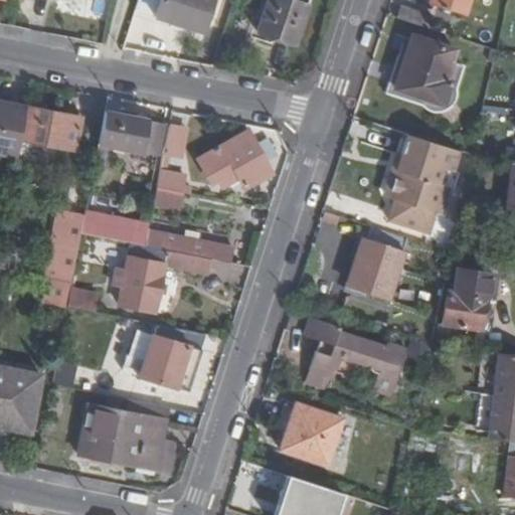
[(202,31),(212,0),(161,0),(156,16),(202,31)]
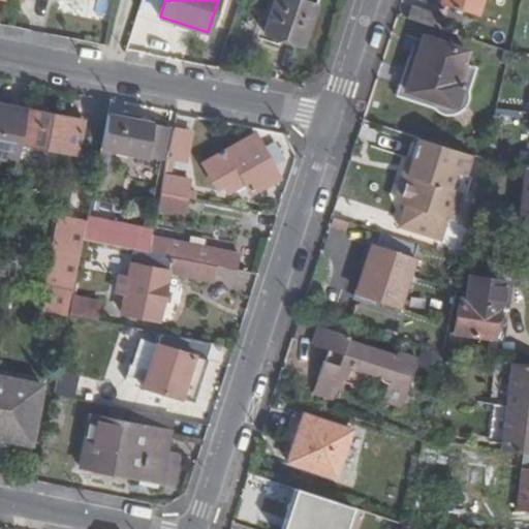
[(303,45),(317,0),(275,0),(265,33),(303,45)]
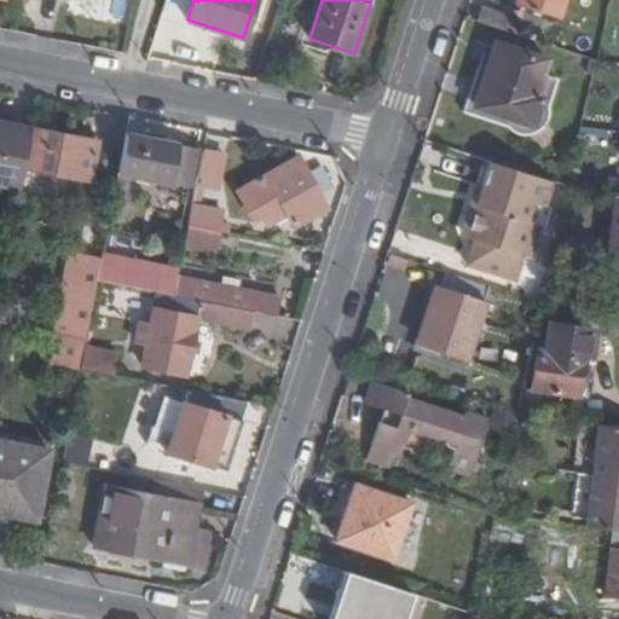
[(562,0),(516,0),(515,6),(556,21),(562,0)]
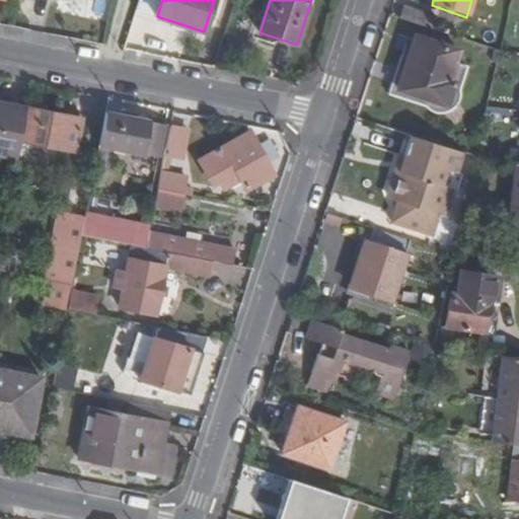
[(399,19),(431,29),(435,16),(402,6),(399,19)]
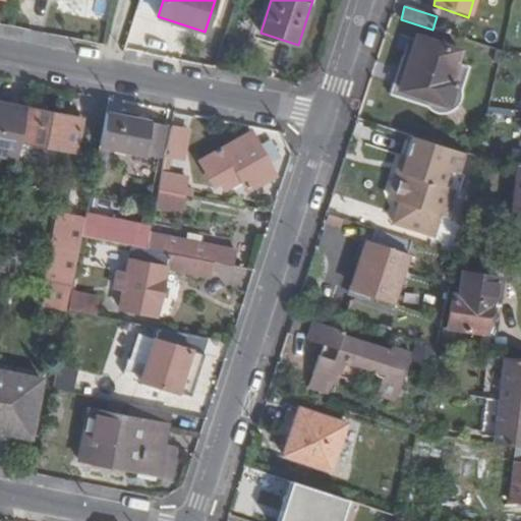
[(449,81),(459,51),(415,38),(398,90),(448,106),(455,84),(449,81)]
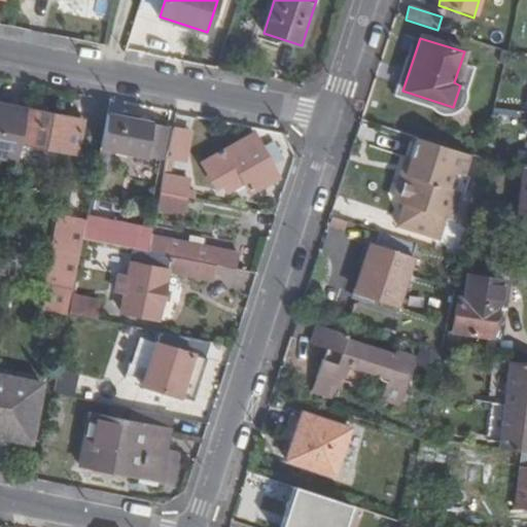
[(27,109),(0,103),(0,157),(16,161),(20,143),(27,109)]
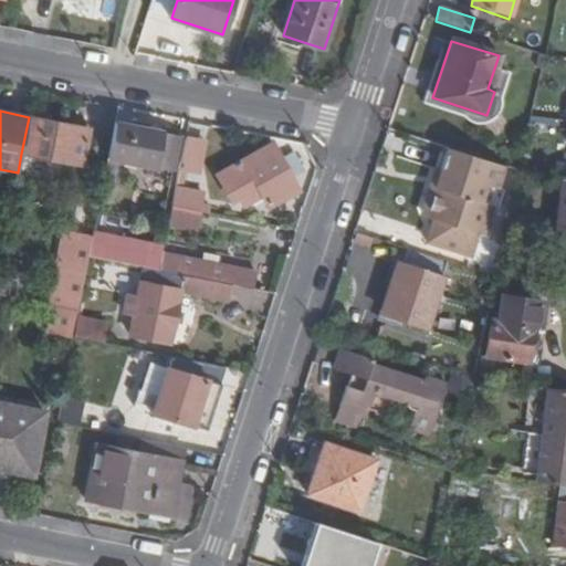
[(66,125),(29,117),(21,154),(81,166),(86,139),(64,135),(66,125)]
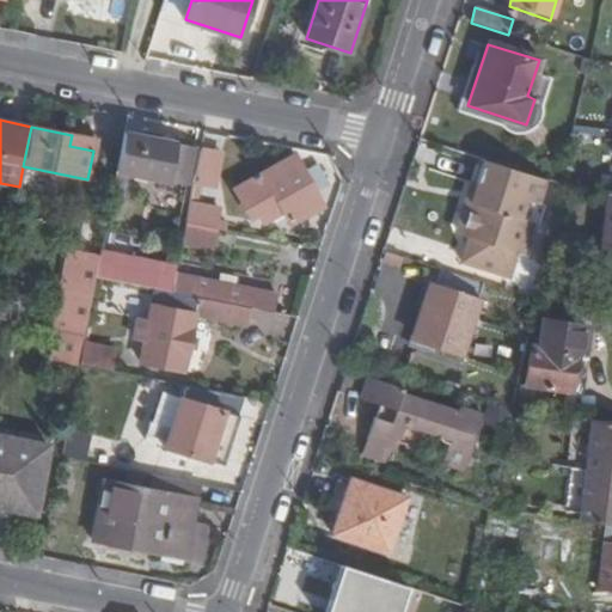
[(120,161),(118,161),(111,196),(122,199),(127,175),(187,187),(194,147),(126,134),(120,161)]
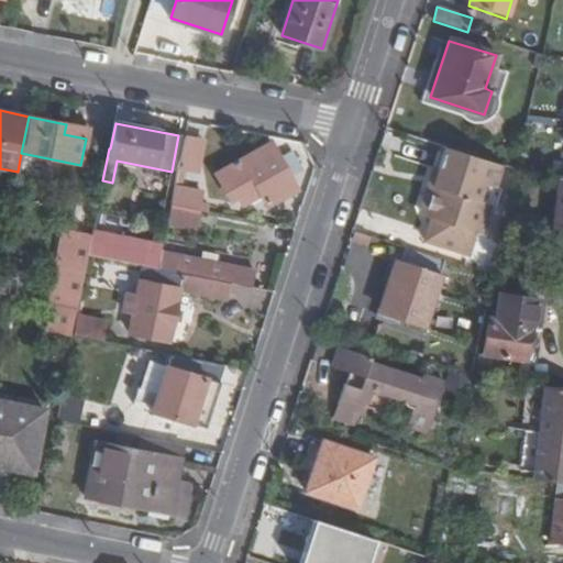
[(88,129),(66,124),(64,134),(86,139),(88,129)]
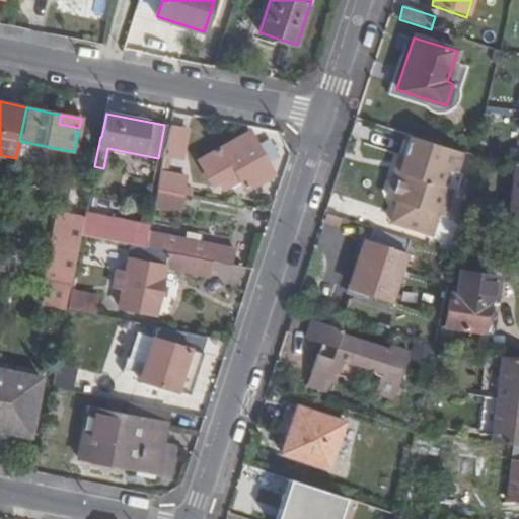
[(169,127),(163,159),(183,163),(190,130),(169,127)]
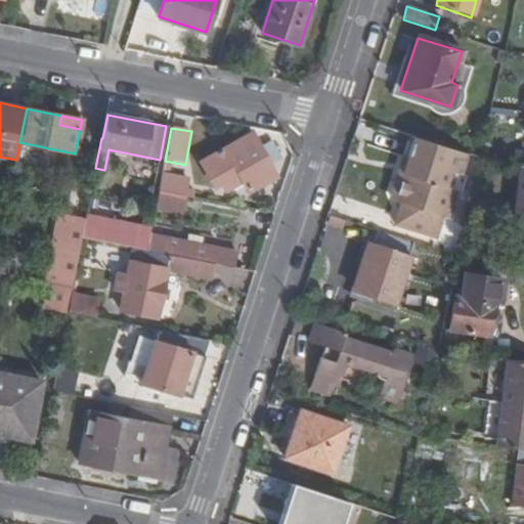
[(200,161),(209,179),(215,175),(221,189),(239,180),(246,191),(274,176),(268,166),(280,160),(270,141),(259,147),(253,136),(236,144),(235,142),(200,161)]
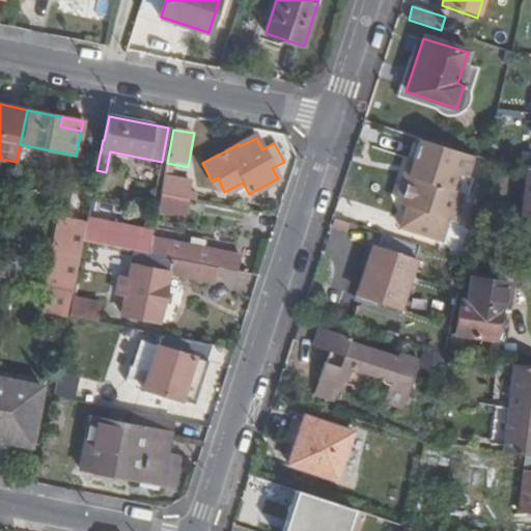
[(468,178),(475,158),(419,140),(413,160),(408,176),(400,182),(395,197),(398,205),(404,208),(398,228),(442,242),(448,222),(453,223),(463,194),(452,191),(456,175),(468,178)]
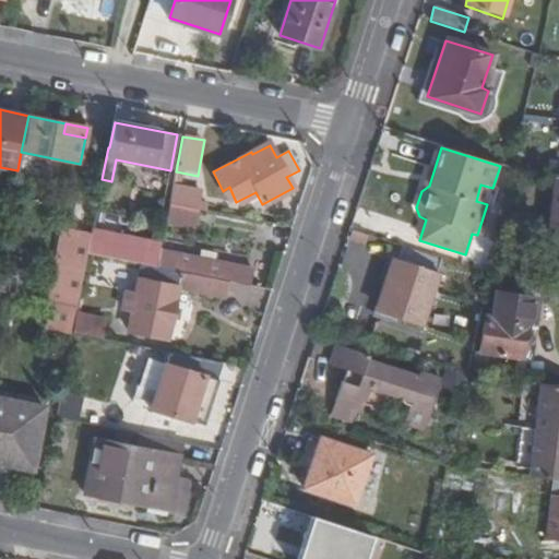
[(430,167),(421,191),(429,186),(435,168),(430,167)]
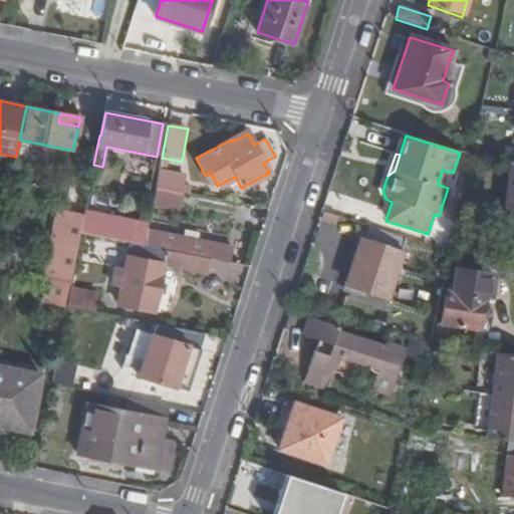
[(513,212),(513,162),(512,162),(505,211),(513,212)]
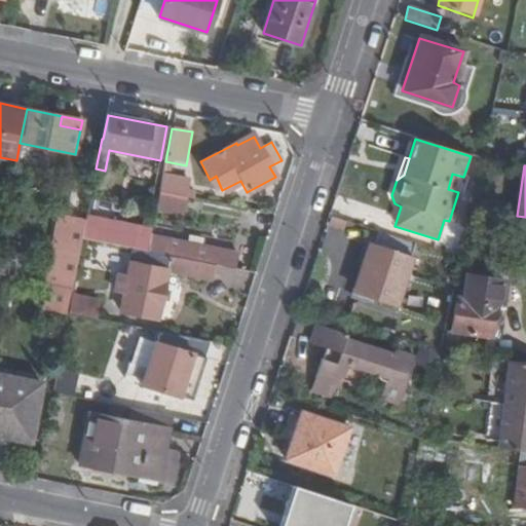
[(162,176),(155,211),(182,215),(185,197),(194,199),(195,192),(187,191),(188,181),(162,176)]
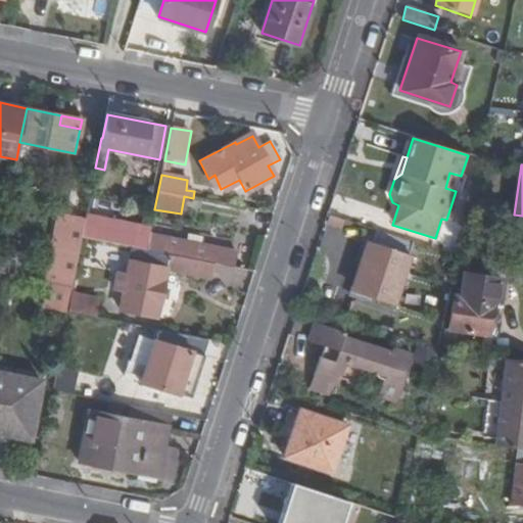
[(47,281),(72,286),(82,238),(85,220),(60,215),(47,281)]
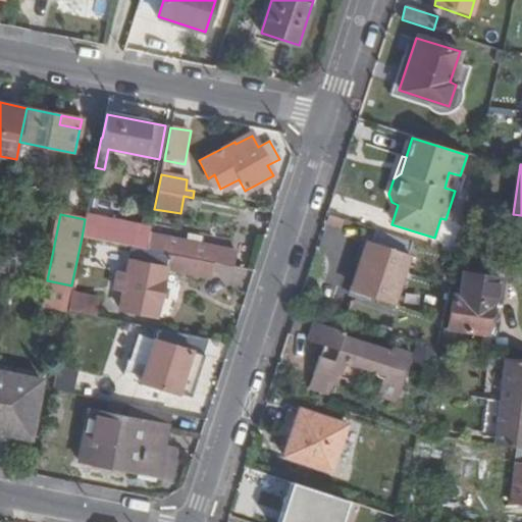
[(85,219),(82,238),(131,248),(147,251),(149,237),(151,229),(86,216),(85,219)]
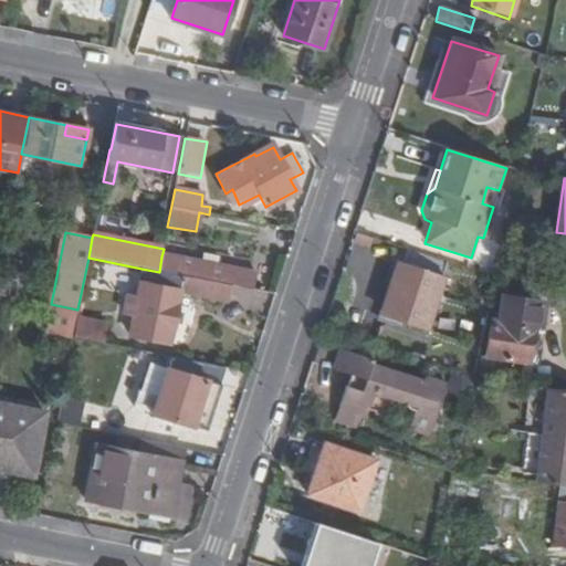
[(448,264),(408,251),(404,264),(385,318),(426,332),(444,278),(443,278),(448,264)]
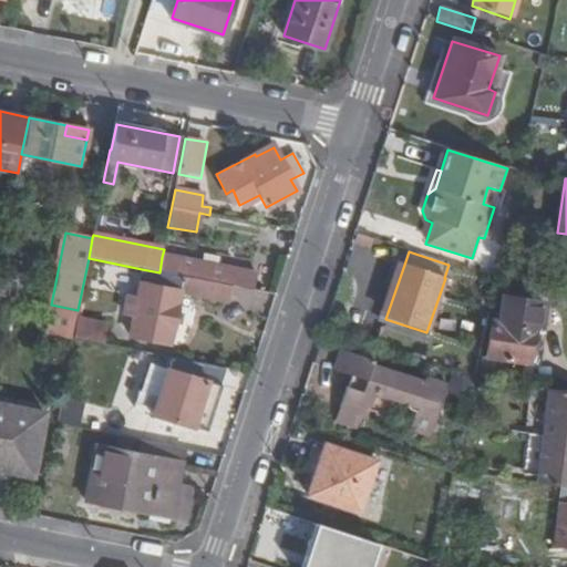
[(160,272),(230,286),(249,290),(253,274),(218,267),(202,264),(162,257),(160,272)]
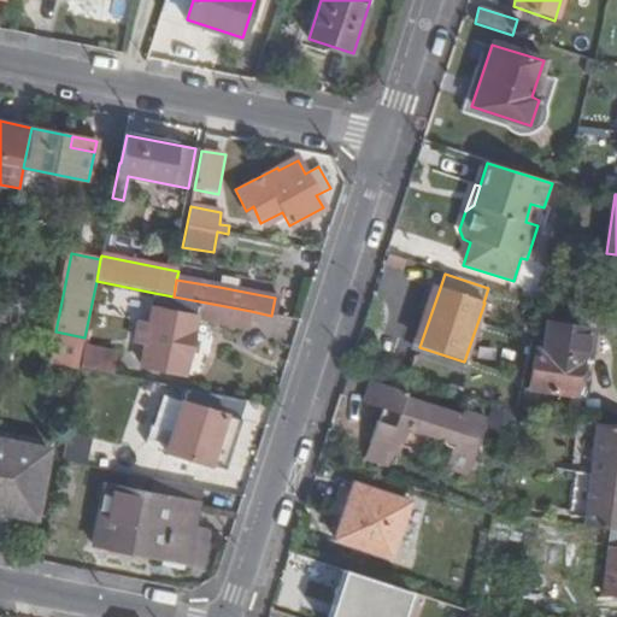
[(221,280),(219,287),(238,291),(239,283),(221,280)]
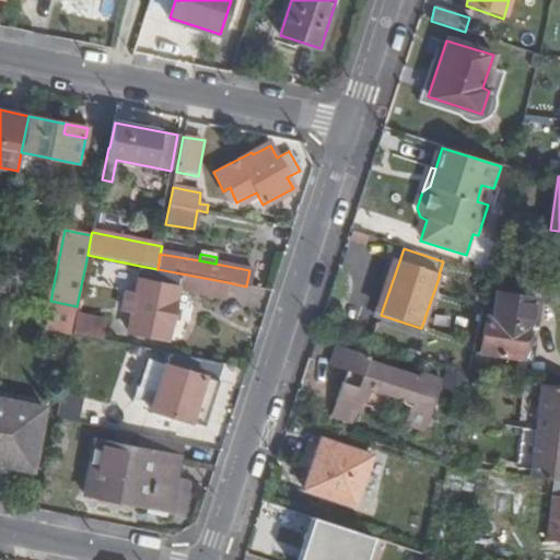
[(158,269),(140,266),(135,295),(126,293),(121,312),(131,314),(127,333),(166,341),(177,290),(224,298),(228,282),(158,269)]
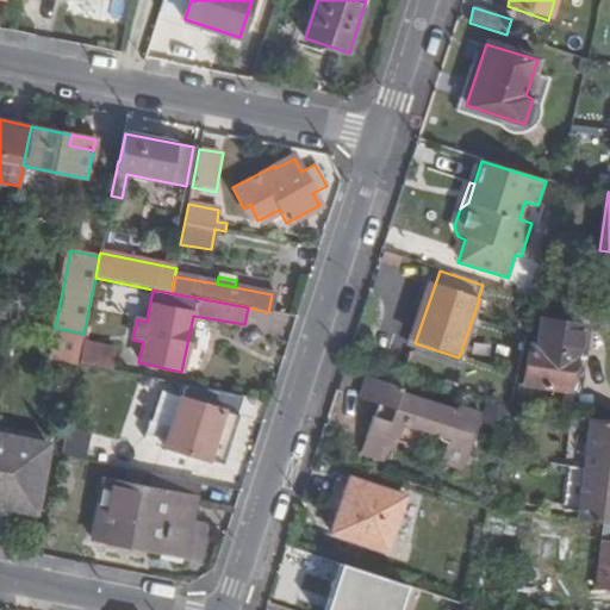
[(583,328),(539,321),(535,347),(527,347),(522,385),(564,391),(564,397),(566,397),(572,354),(579,354),(583,328)]
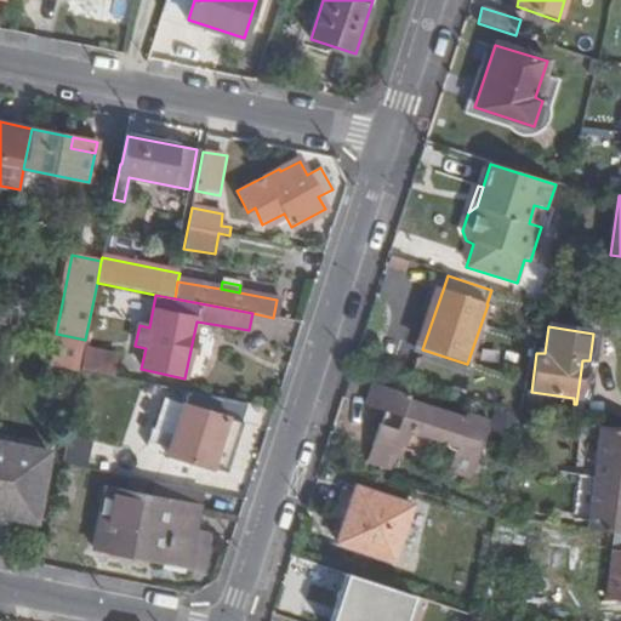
[(117,354),(84,348),(79,370),(113,377),(117,354)]
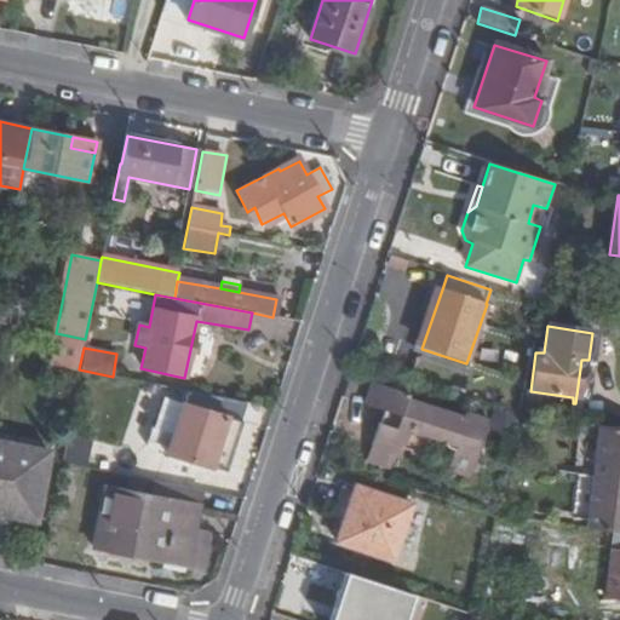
[(3,368),(19,372),(22,357),(5,355),(3,368)]
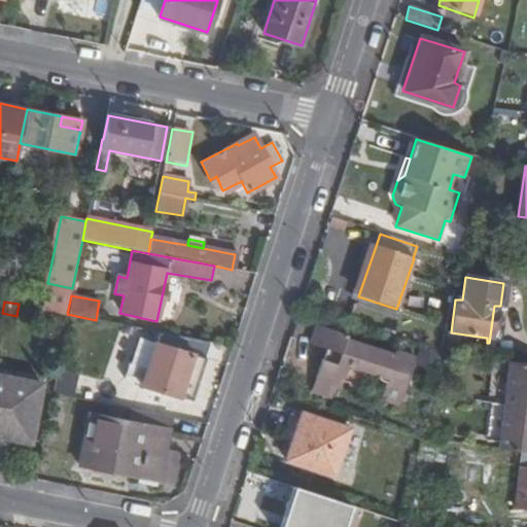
[(415,356),(396,351),(394,354),(343,338),(345,334),(316,324),(310,343),(326,349),(323,359),(321,359),(315,379),(340,387),(342,381),(350,384),(354,384),(361,383),(367,379),(373,373),(377,375),(377,378),(379,380),(384,383),(379,399),(397,406),(415,356)]
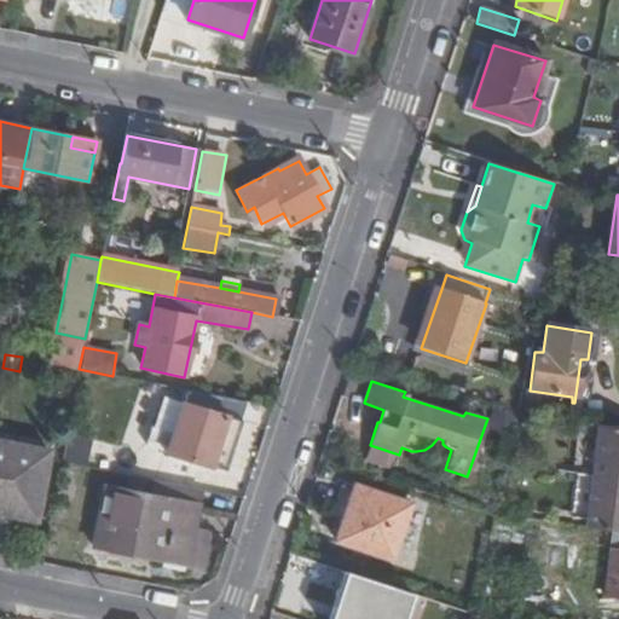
[(246,403),(184,391),(180,403),(173,424),(165,451),(225,470),(242,422),(239,421),(246,403)]
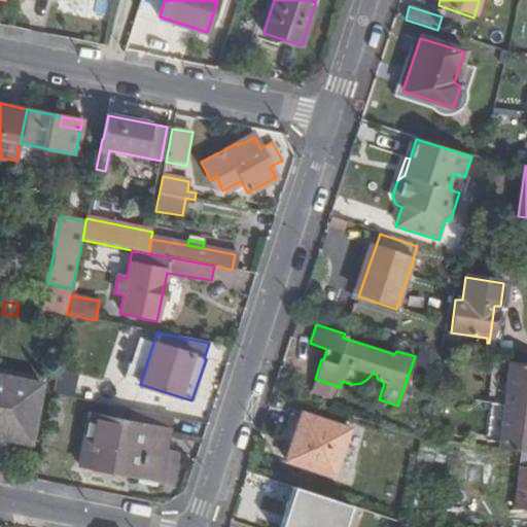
[(147,361),(153,343),(138,338),(131,356),(147,361)]
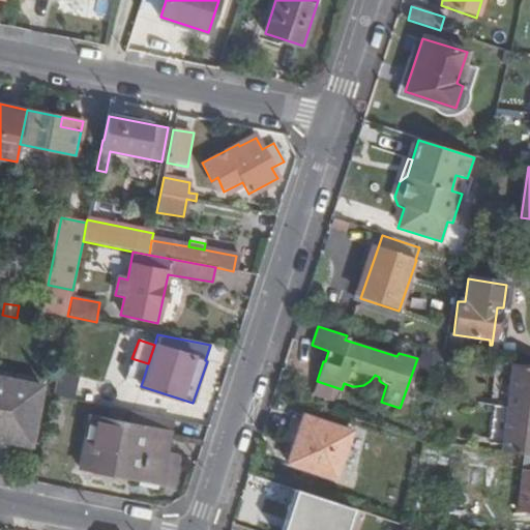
[(529,454),(529,364),(512,363),(502,451),(525,454),(529,454)]
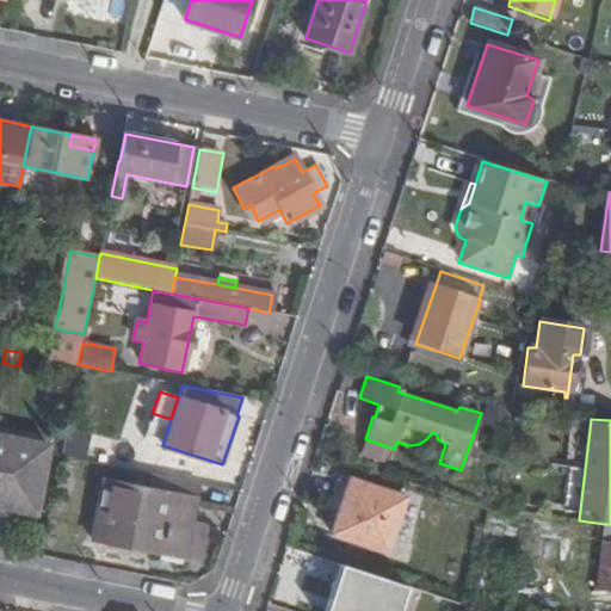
[(0,434),(0,504),(34,511),(48,444),(0,434)]
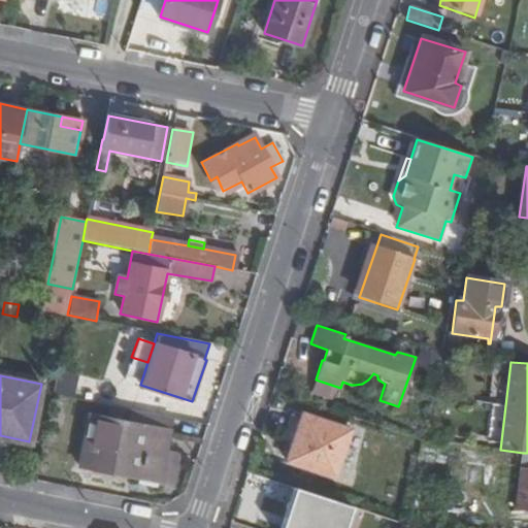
[(171,418),(111,406),(108,420),(119,421),(118,426),(90,422),(84,449),(91,450),(88,466),(141,477),(143,468),(160,471),(159,481),(158,483),(174,486),(179,456),(164,453),(171,418)]
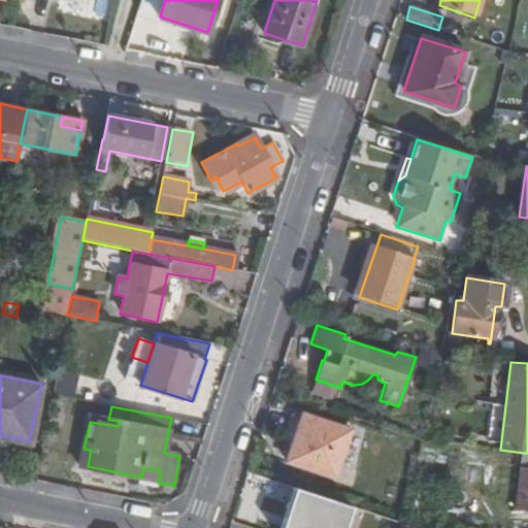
[(350,429),(295,411),(288,434),(295,436),(288,460),(334,475),(350,429)]
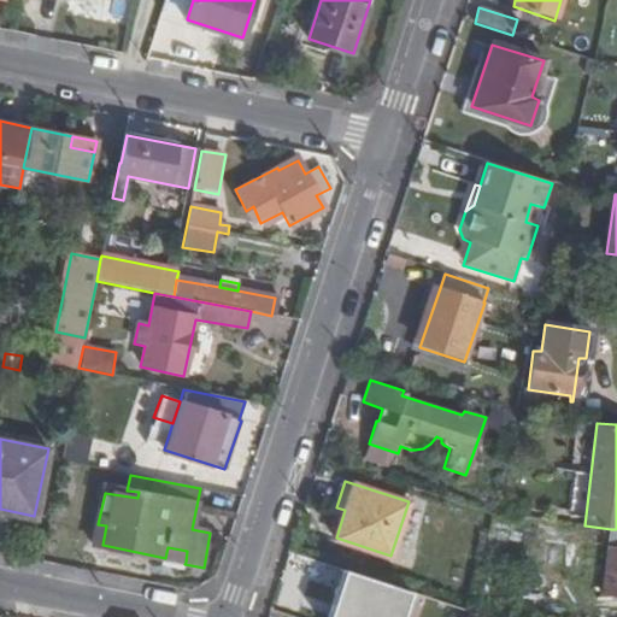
[(616,529),(611,529),(603,595),(616,597),(616,529)]
